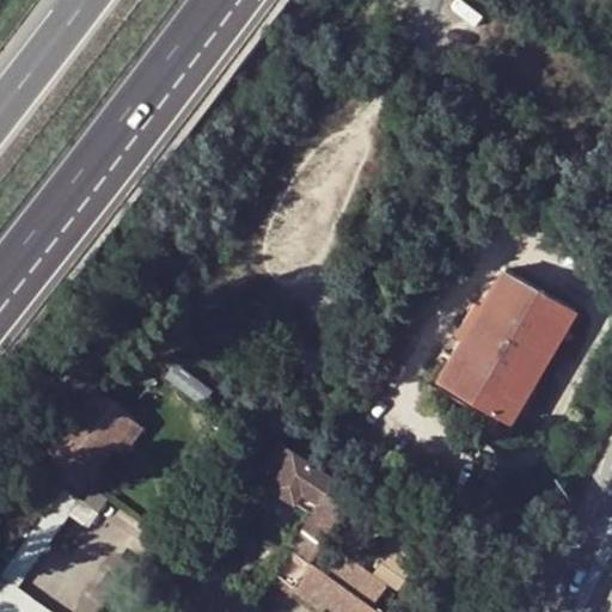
[(577,311),(505,269),(439,380),(510,423),(577,311)]
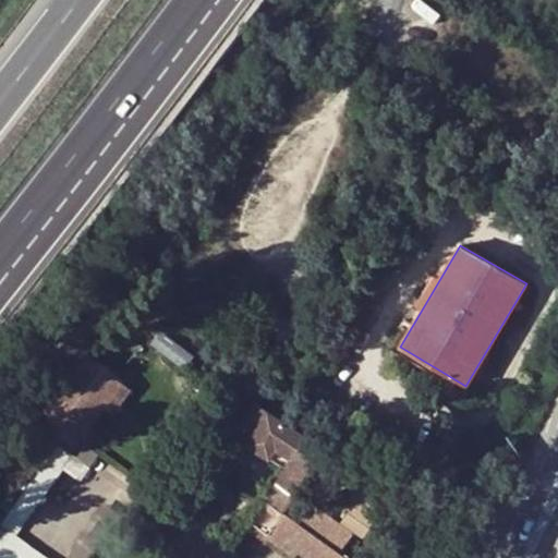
[(276,312),(268,324),(274,327),(281,315),(276,312)]
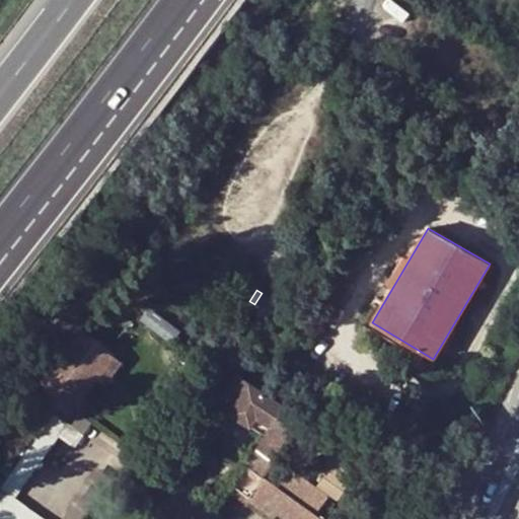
[(81,329),(28,392),(56,413),(66,399),(75,408),(97,378),(105,384),(123,362),(81,329)]
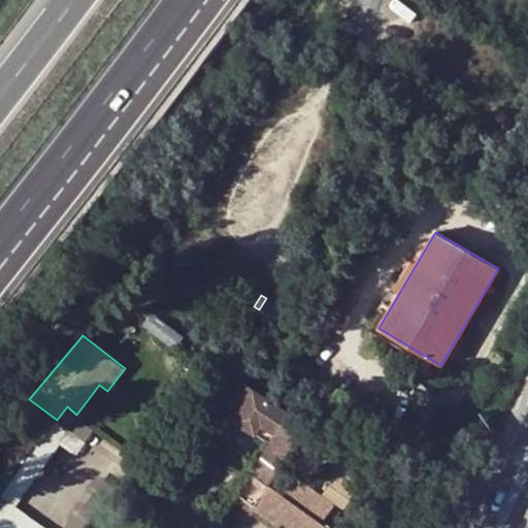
[(241,383),(221,410),(255,435),(261,426),(274,435),(261,455),(281,469),(306,430),(289,417),(290,416),(254,389),(253,391),(241,383)]
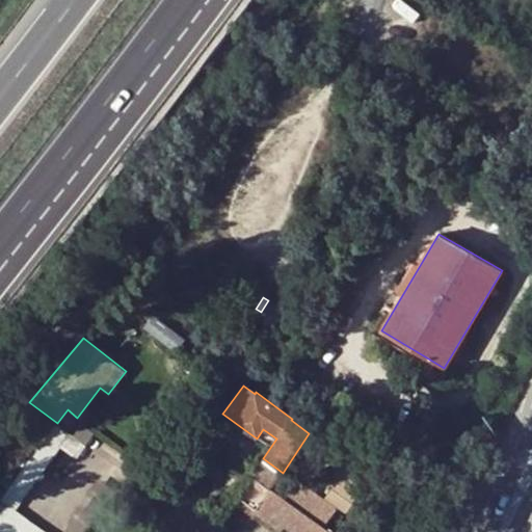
[(324,503),(283,473),(265,459),(254,476),(271,488),(313,519),(319,510),(324,503)]
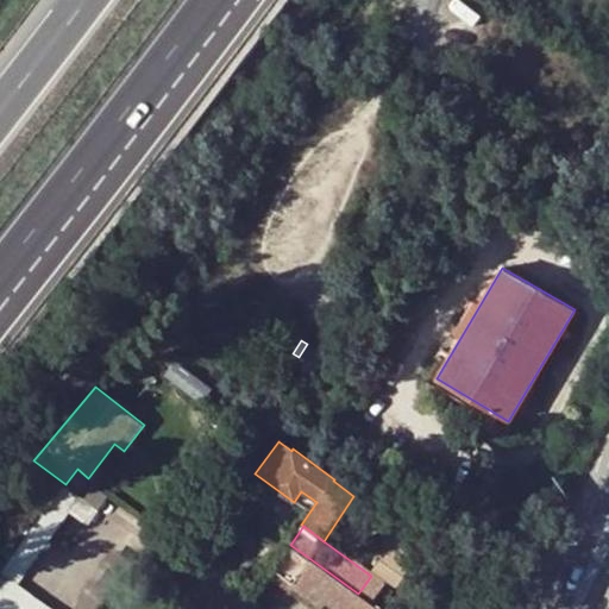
[(358,594),(311,559),(290,586),(320,608),(326,603),(333,608),(378,608),(370,603),(376,594),(365,584),(358,594)]
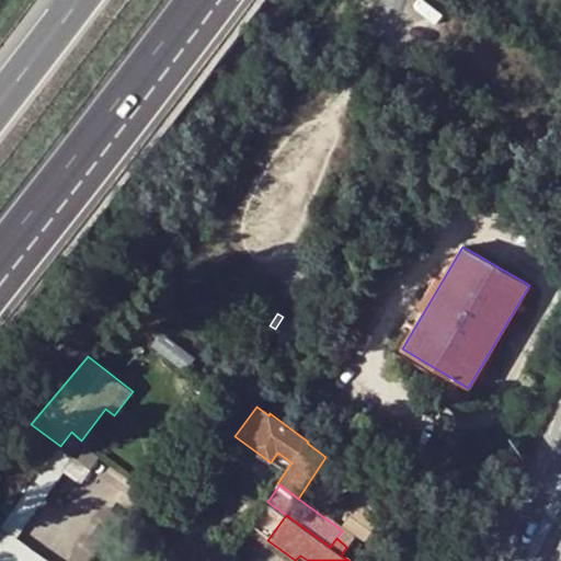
[(240,560),(243,558),(236,552),(229,548),(219,560),(240,560)]
